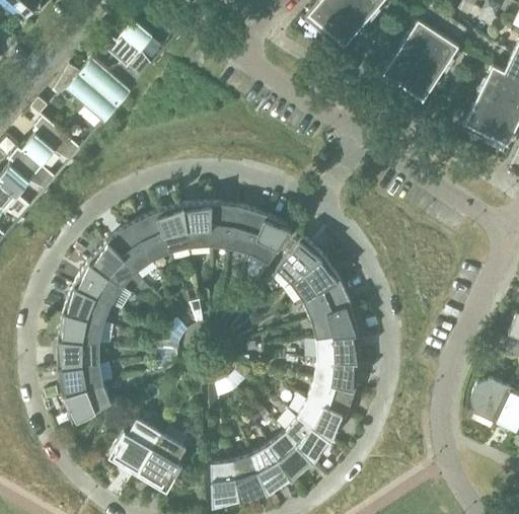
[(3,0),(25,18),(27,15),(40,14),(39,2),(41,0),(3,0)]
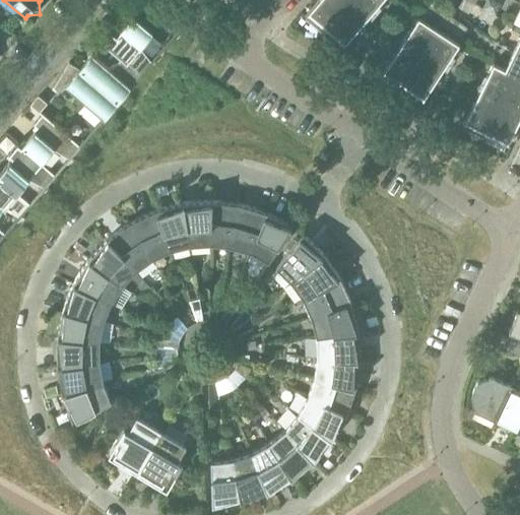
[(329,35),(358,0),(322,0),(308,17),(309,18),(309,17),(329,35)]
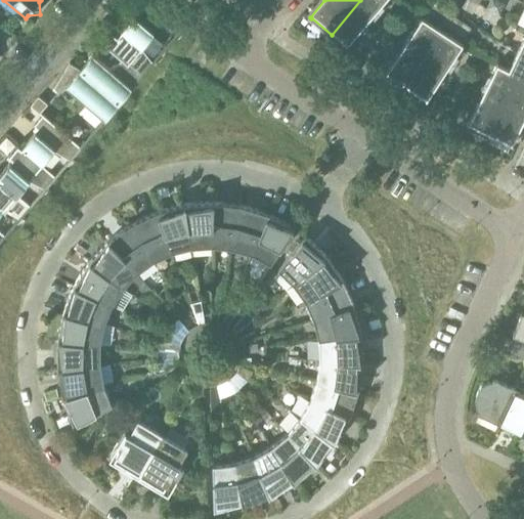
[(388,0),(360,0),(332,35),(346,47),(346,48),(347,49),(388,0)]
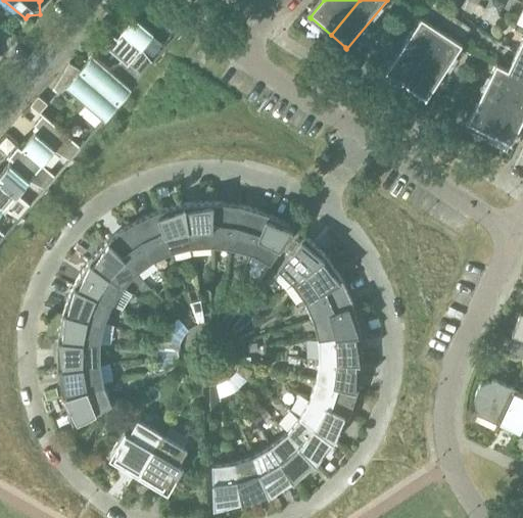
[(482,0),(468,0),(461,11),(471,17),(482,0)]
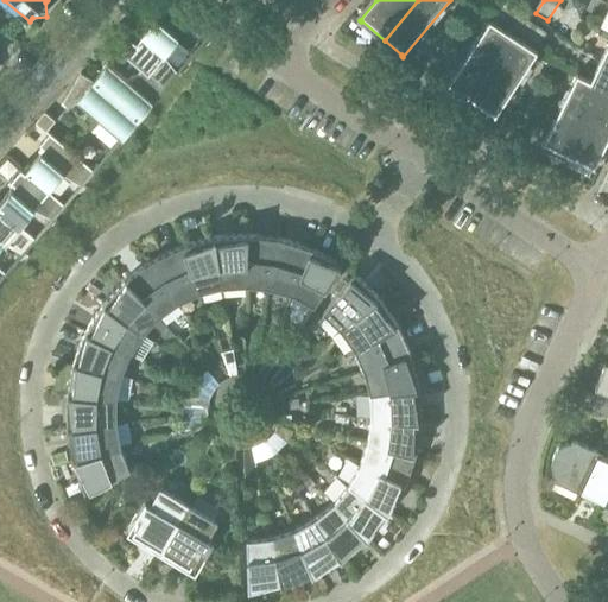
[(143,71),(166,92),(178,77),(164,59),(179,43),(178,42),(190,27),(160,8),(151,19),(156,23),(137,46),(132,43),(121,55),(143,73),(143,71)]
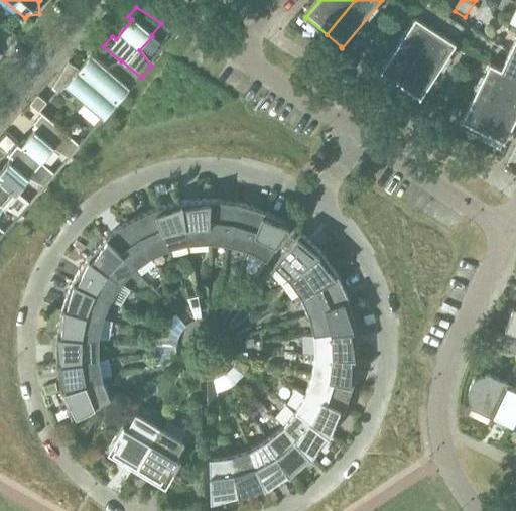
[(420,17),(428,22),(435,13),(427,7),(420,17)]
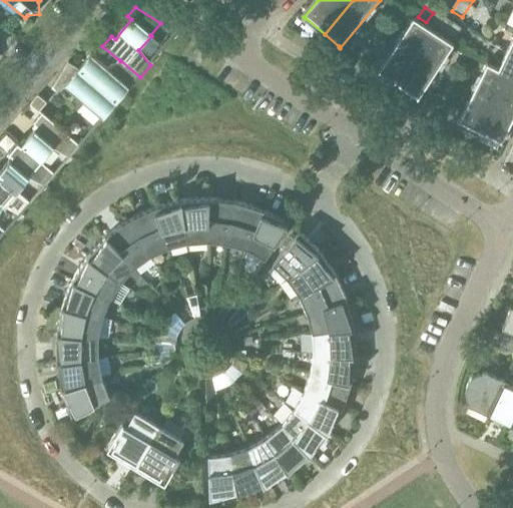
[(443,19),(433,13),(426,22),(436,29),(443,19)]
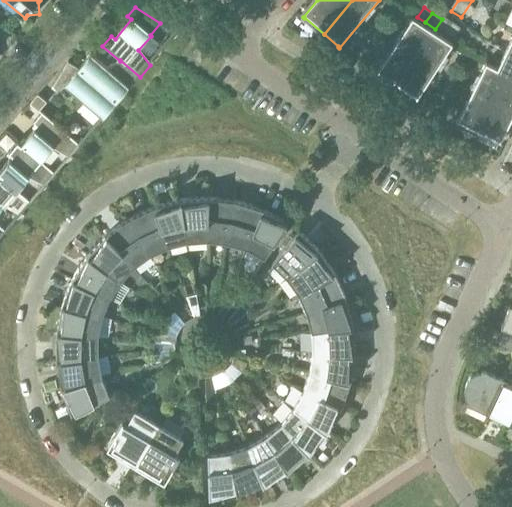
[(435,29),(445,36),(452,26),(442,19),(435,29)]
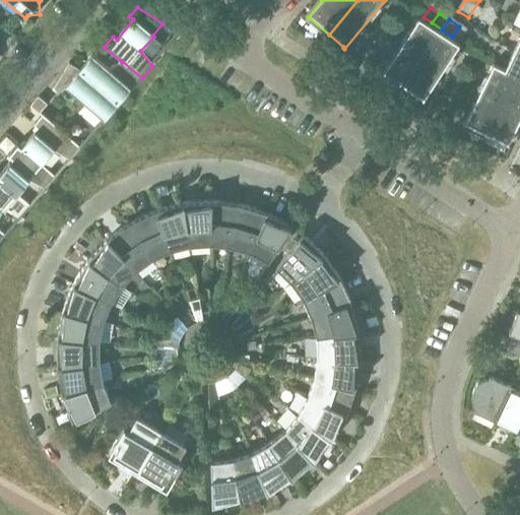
[(385,76),(404,88),(439,35),(418,21),(383,76),(384,77),(385,76)]
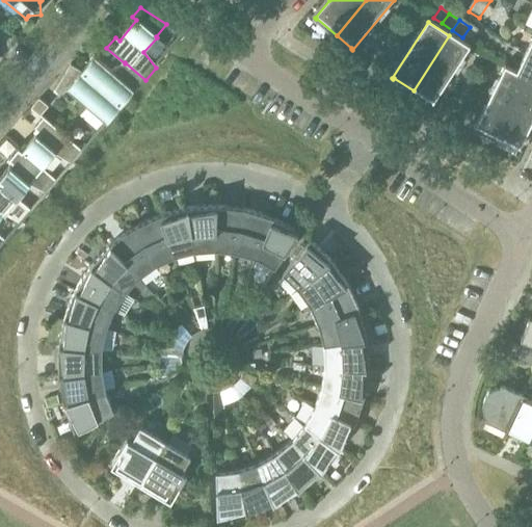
[(478,32),(470,27),(462,37),(472,43),(478,32)]
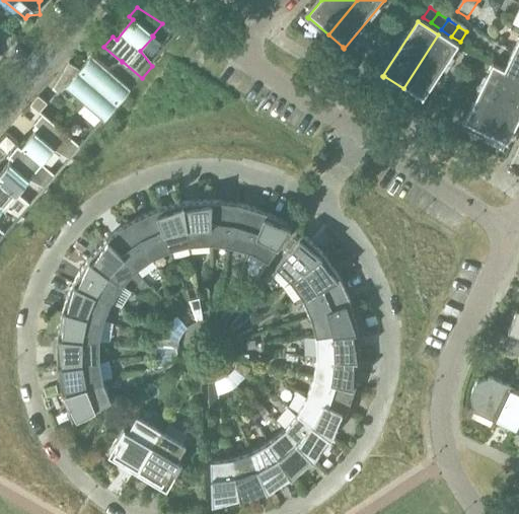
[(458,48),(438,34),(403,88),(423,100),(422,102),(423,102),(458,48)]
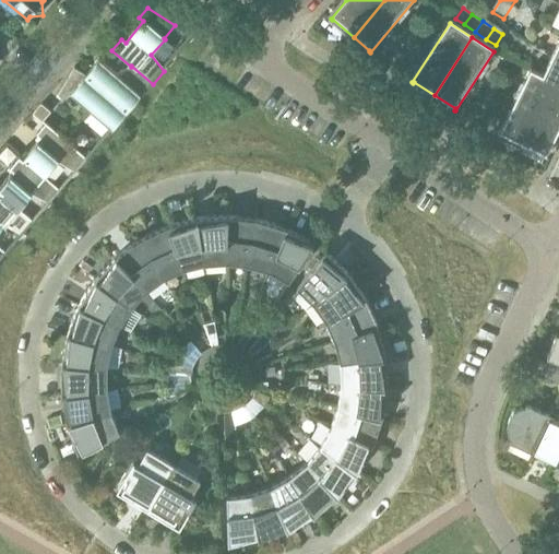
[(226,63),(215,57),(207,68),(218,74),(226,63)]
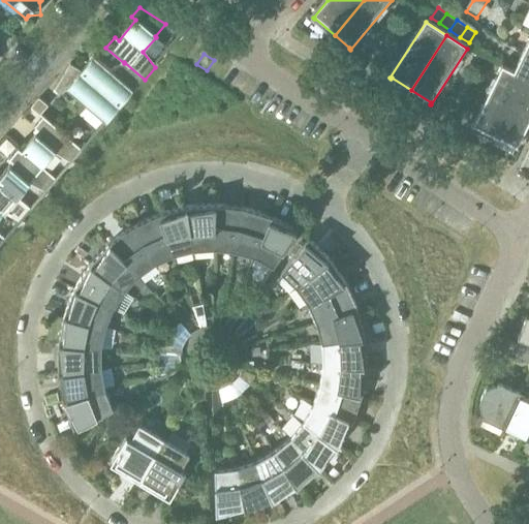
[(512,74),(521,79),(528,82),(528,57),(523,55),(514,73),(512,74)]
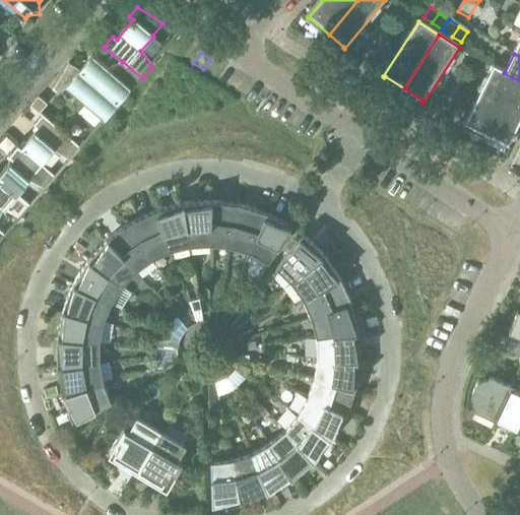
[(92,58),(77,75),(69,68),(70,67),(69,66),(54,91),(60,98),(66,90),(84,107),(113,73),(112,73),(112,74),(92,58)]
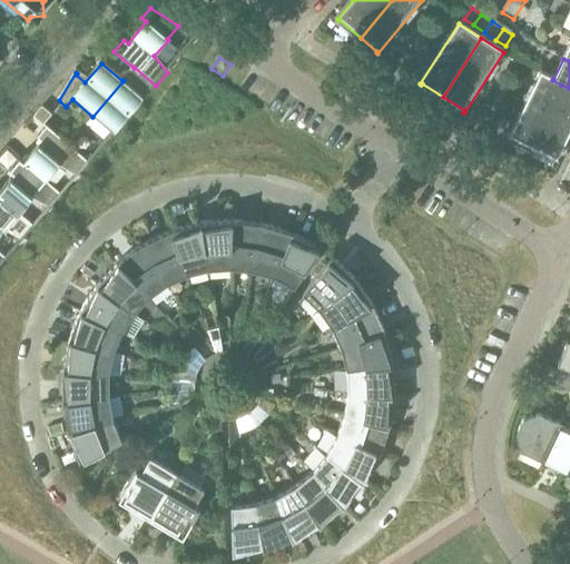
[(124,80),(92,117),(114,135),(156,86),(134,67),(134,68),(123,80),(124,80)]
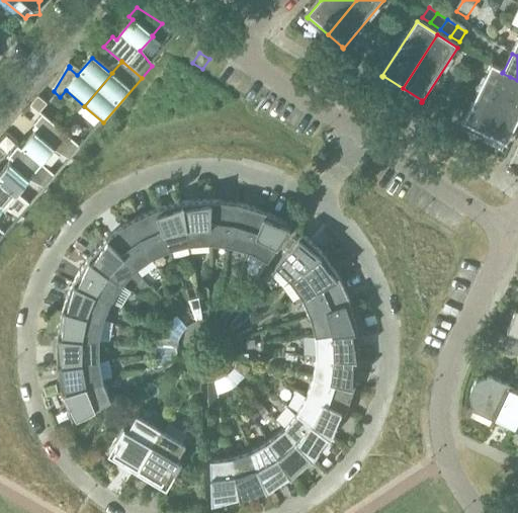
[(482,135),(485,127),(510,77),(502,73),(503,72),(492,67),(462,126),(463,127),(464,126),(465,127),(482,135)]
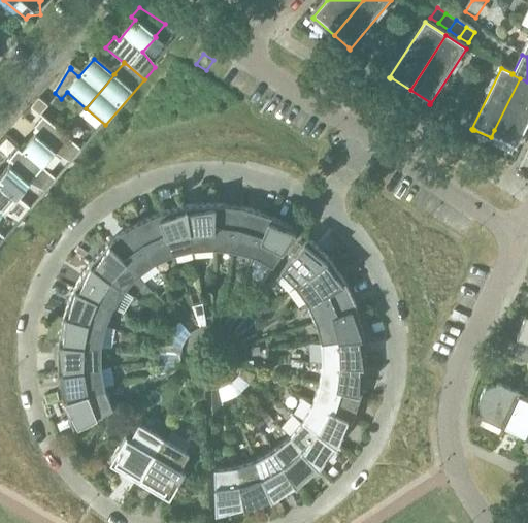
[(527,124),(527,82),(520,78),(494,130),(491,137),(515,149),(515,150),(516,151),(527,124)]
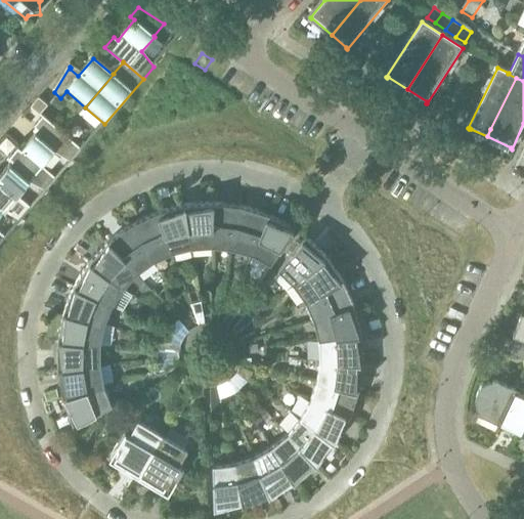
[(47,109),(38,100),(31,110),(40,118),(47,109)]
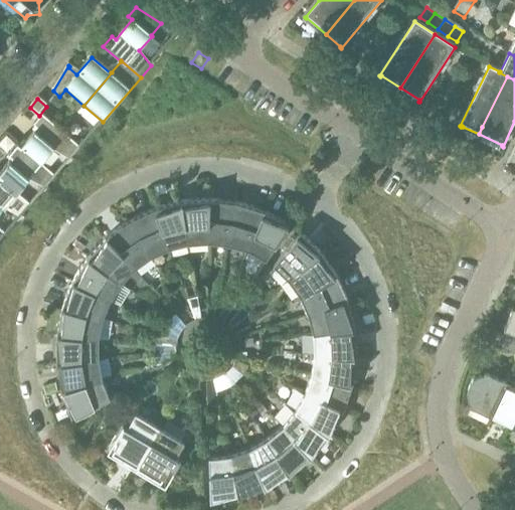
[(37,131),(21,149),(22,149),(21,150),(40,166),(40,165),(41,166),(52,152),(68,161),(79,149),(42,117),(33,127),(37,131)]
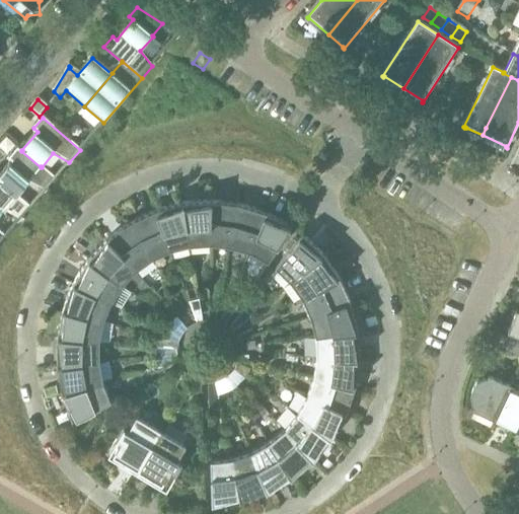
[(22,150),(21,150),(17,147),(8,157),(12,160),(0,174),(0,182),(16,197),(16,196),(27,182),(45,192),(56,179),(42,167),(41,166),(41,167),(21,151),(22,150)]
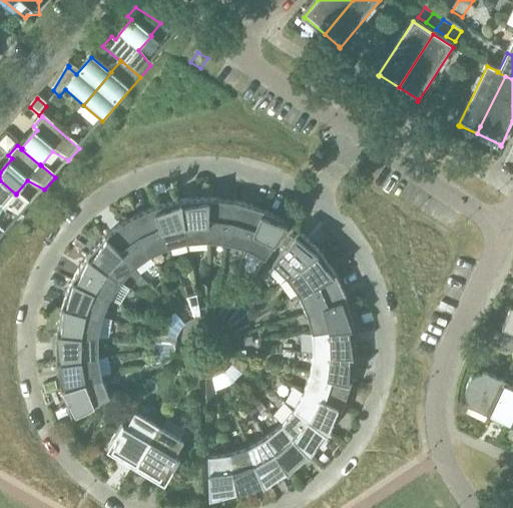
[(30,205),(16,193),(16,194),(0,180),(0,212),(3,209),(19,218),(30,205)]
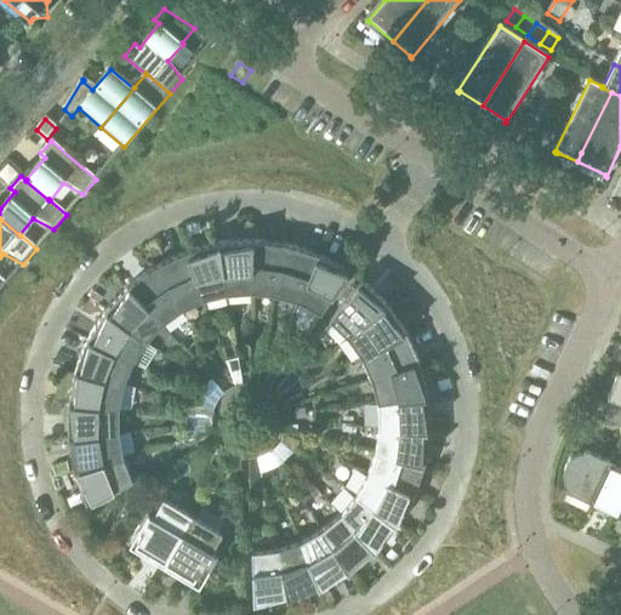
[(154,245),(146,250),(152,262),(160,257),(154,245)]
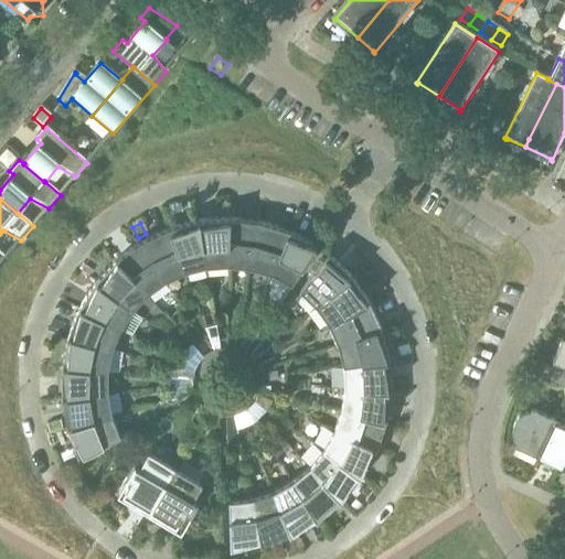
[(228,269),(231,223),(200,224),(206,270),(228,269)]
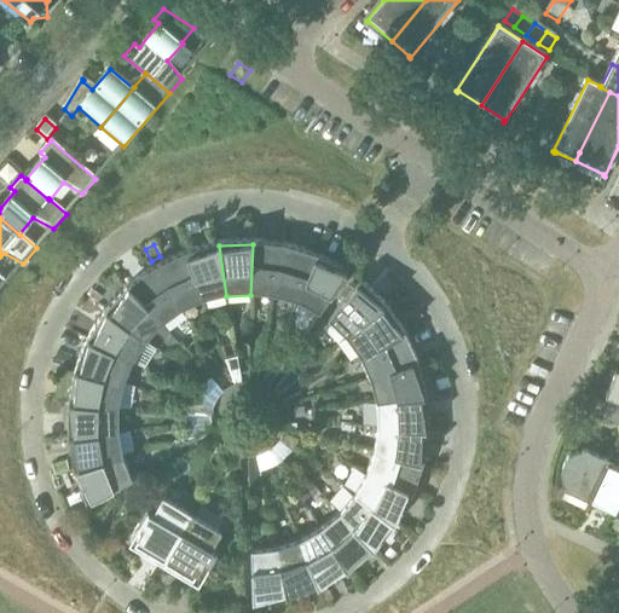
[(250,295),(273,298),(285,248),(253,244),(250,295)]
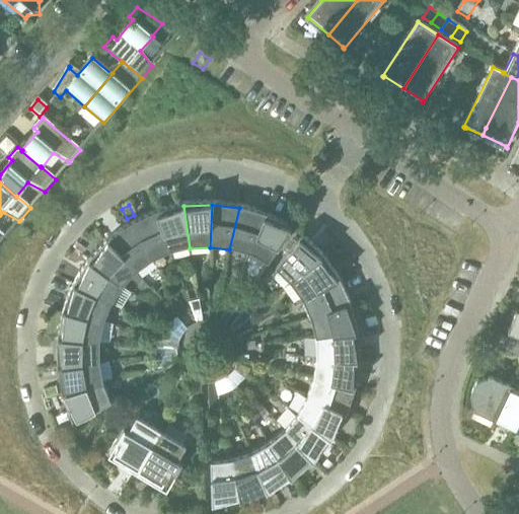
[(182,207),(156,213),(170,253),(171,253),(190,248),(183,206),(182,207)]
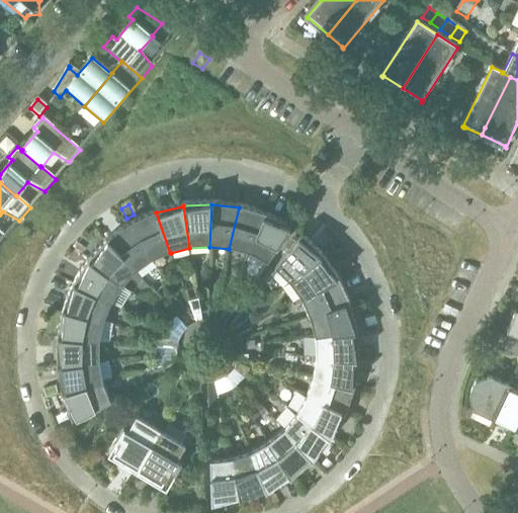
[(239,207),(229,249),(230,249),(249,255),(250,255),(266,216),(239,207)]
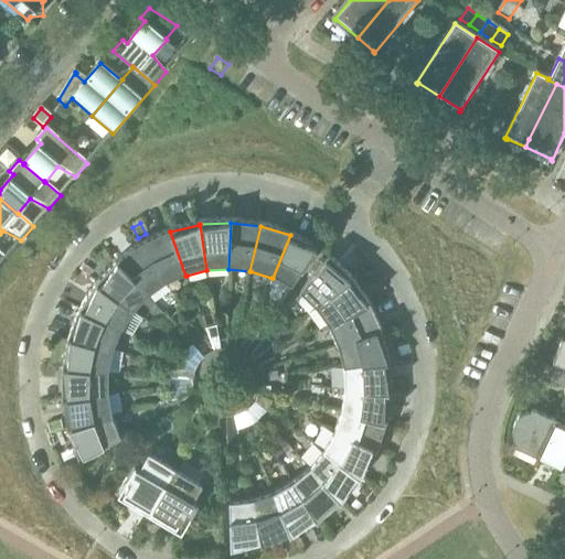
[(185,276),(170,232),(168,233),(142,246),(166,286),(185,276)]
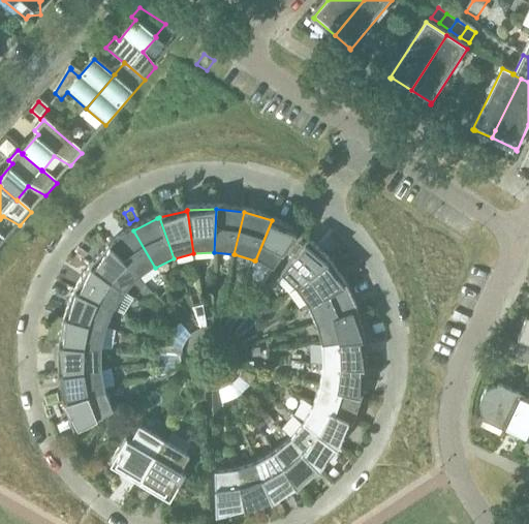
[(298,234),(272,220),(255,260),(274,271),(298,234)]
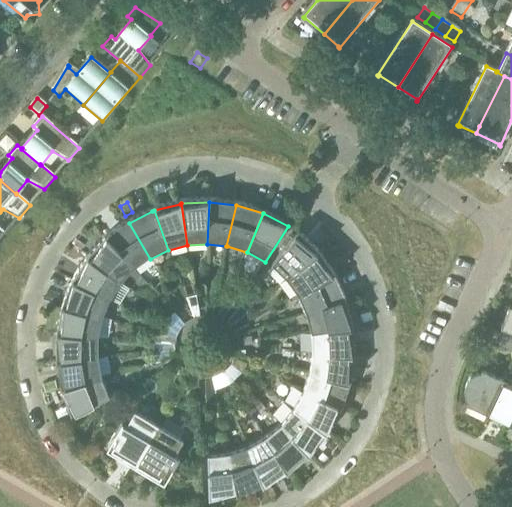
[(127,223),(107,238),(134,271),(150,259),(129,223),(127,223)]
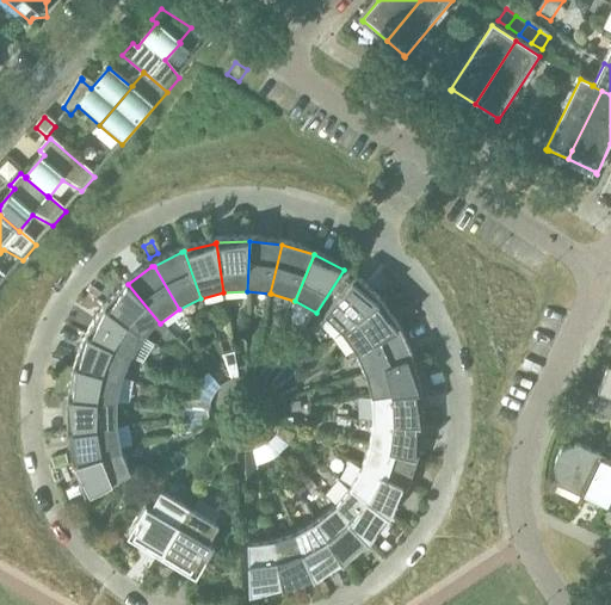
[(325,319),(343,335),(381,303),(356,279),(325,319)]
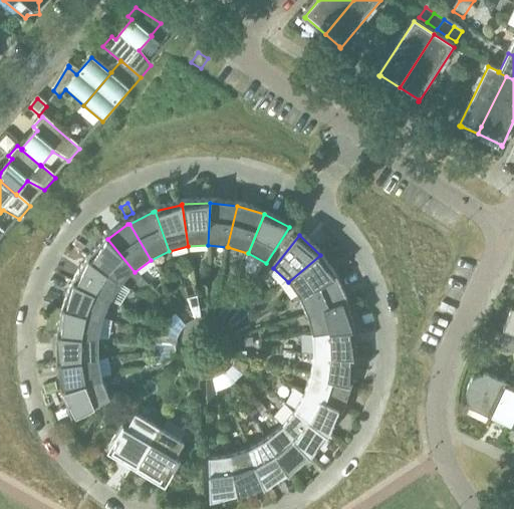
[(87,260),(120,286),(135,272),(107,239),(106,240),(87,260)]
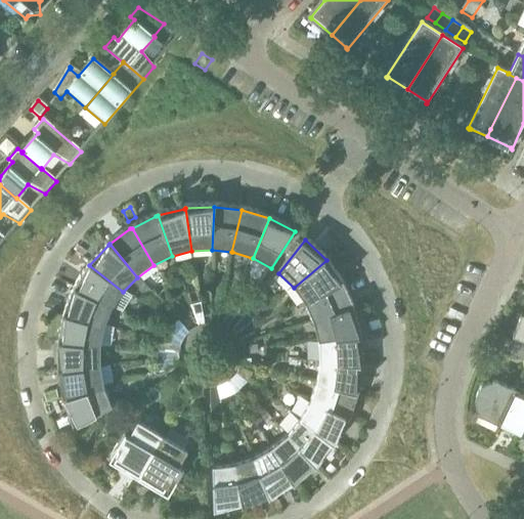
[(86,255),(80,250),(76,255),(82,260),(86,255)]
